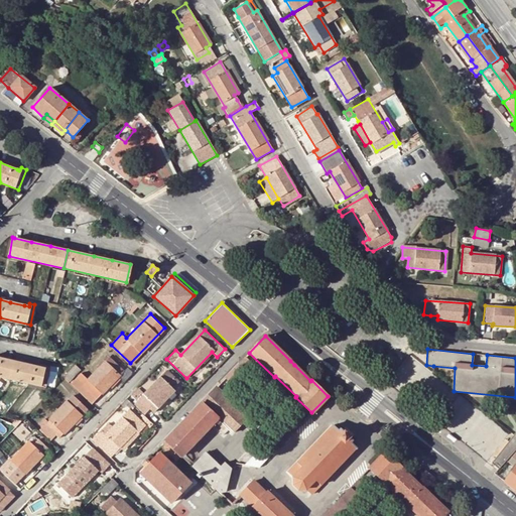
[(398,360),(390,354),(381,365),(390,371),(398,360)]
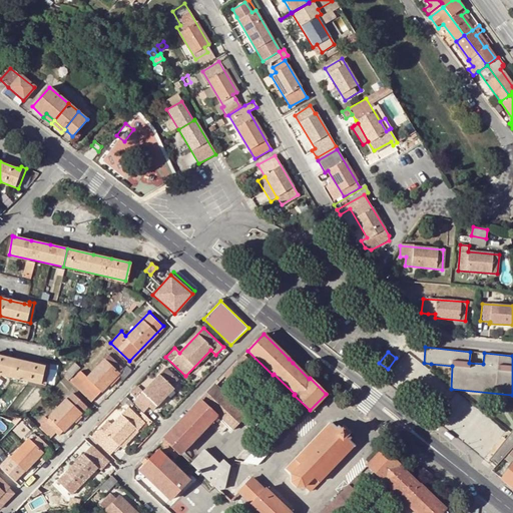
[(86,377),(79,371),(75,374),(69,381),(90,401),(122,369),(107,354),(103,358),(104,359),(86,377)]
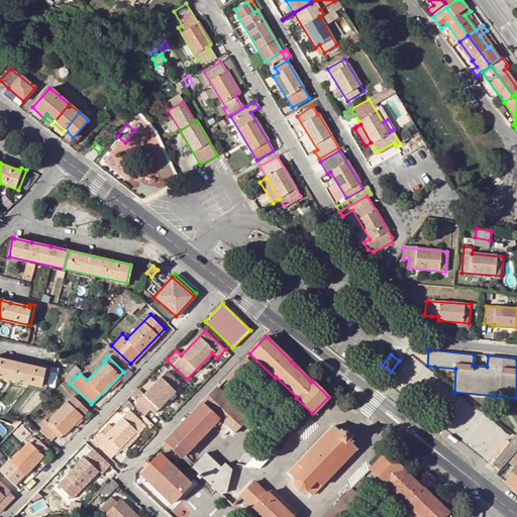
[(49,368),(45,366),(44,369),(40,368),(0,357),(0,377),(45,388),(49,368)]
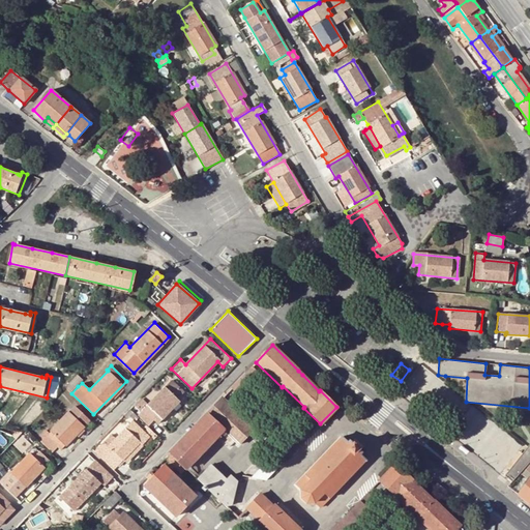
[(252,366),(238,381),(242,386),(257,372),(252,366)]
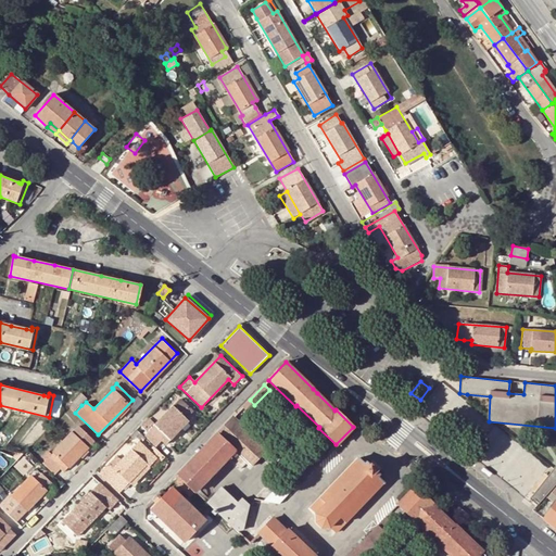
[(189,421),(186,418),(191,414),(186,408),(188,406),(180,399),(154,425),(147,418),(140,426),(147,433),(143,437),(155,447),(161,441),(165,445),(189,421)]
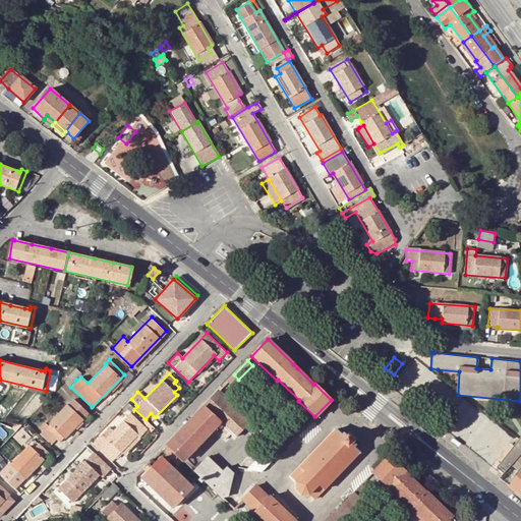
[(227,381),(232,386),(238,380),(234,374),(227,381)]
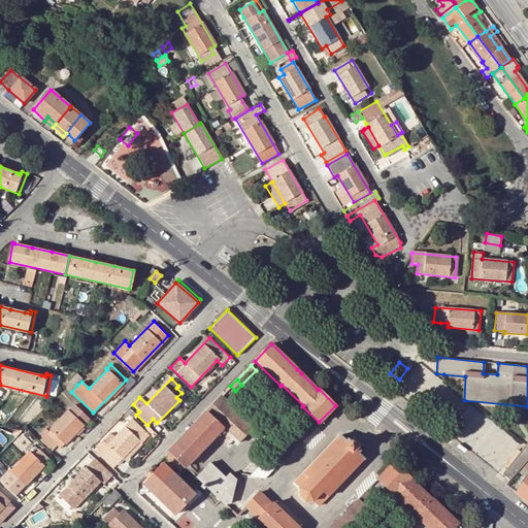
[(69,389),(71,392),(77,385),(75,383),(69,389)]
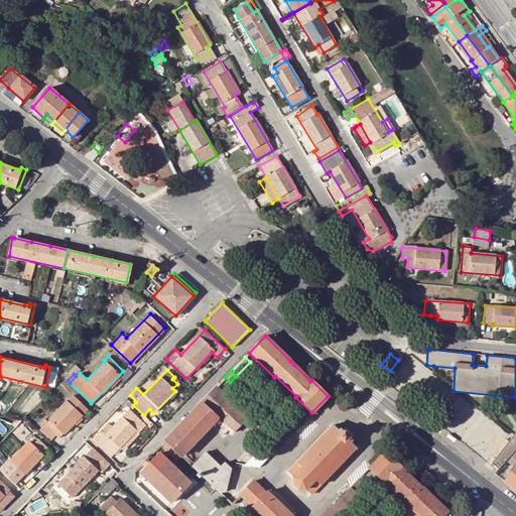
[(217,386),(164,440),(181,457),(217,419),(231,432),(247,416),(217,386)]
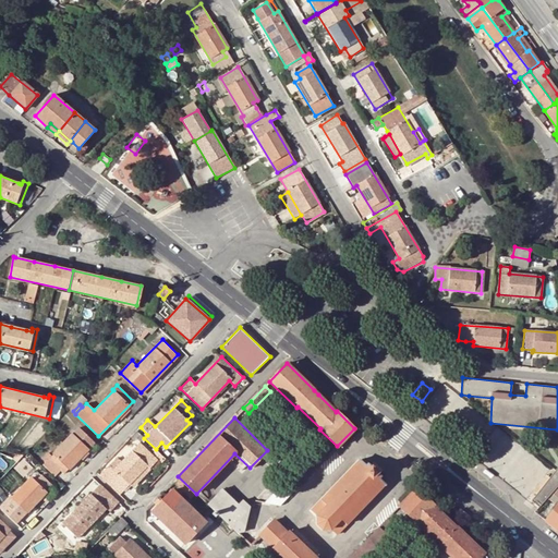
[(62,472),(93,441),(79,427),(43,464),(53,475),(60,470),(62,472)]
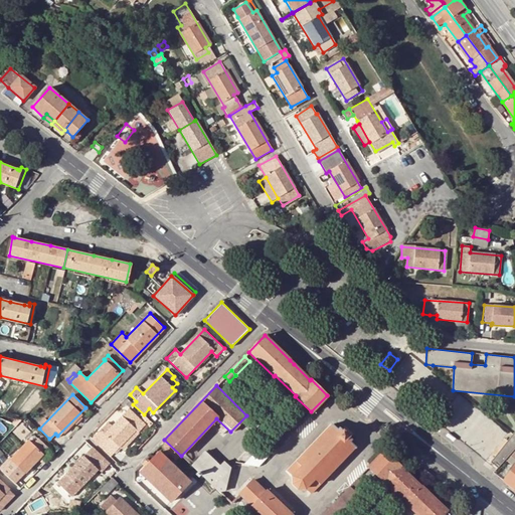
[(136,431),(138,432),(145,424),(129,408),(108,430),(104,425),(92,438),(111,457),(120,448),(136,431)]
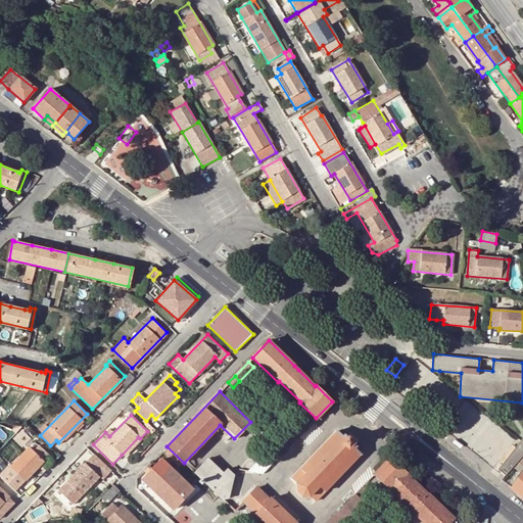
[(342,436),(337,430),(292,478),(297,483),(297,490),(302,496),(311,495),(317,502),(362,455),(355,448),(358,446),(354,443),(359,439),(350,432),(347,436),(345,434),(342,436)]
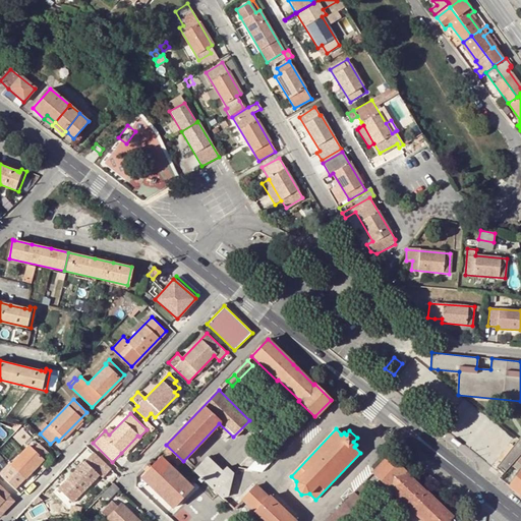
[(140,439),(139,437),(137,436),(121,453),(124,456),(140,439)]
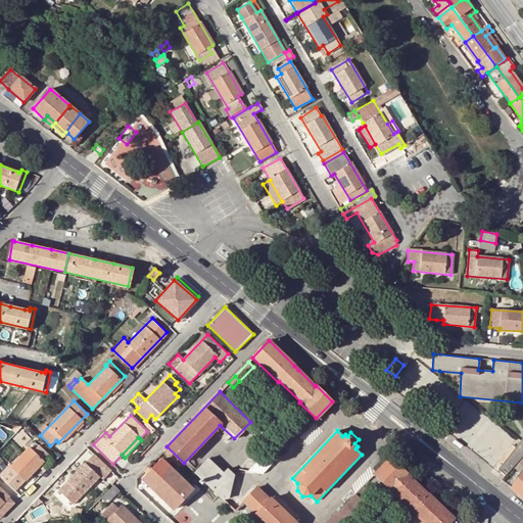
[(522,438),(522,440),(498,469),(507,475),(522,457),(522,438)]
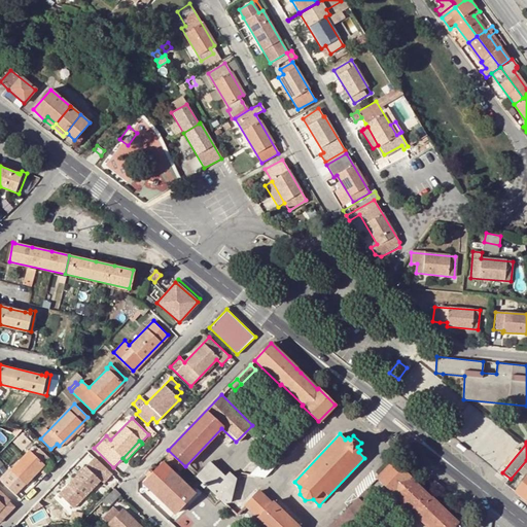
[(456,446),(464,452),(466,449),(459,443),(456,446)]
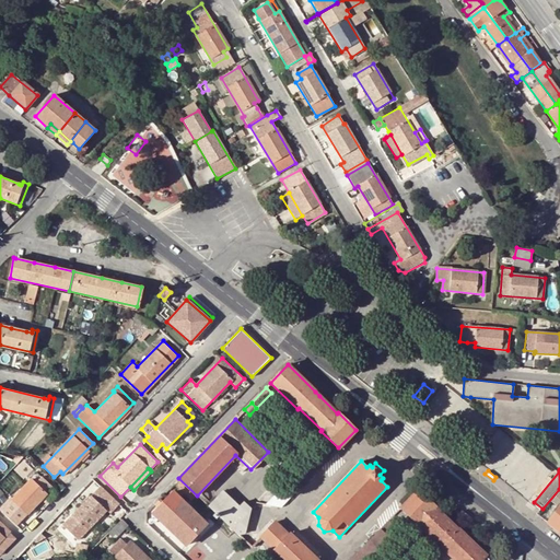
[(15,524),(48,490),(44,487),(46,485),(38,478),(34,482),(31,479),(7,504),(11,508),(6,513),(15,524)]
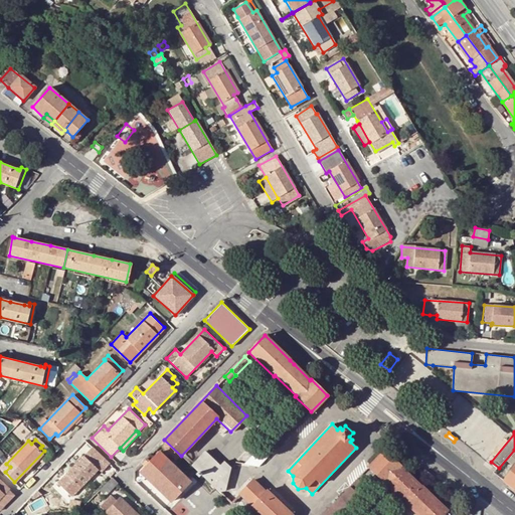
[(190,466),(181,456),(164,440),(160,444),(176,460),(179,458),(184,464),(183,465),(187,469),(190,466)]
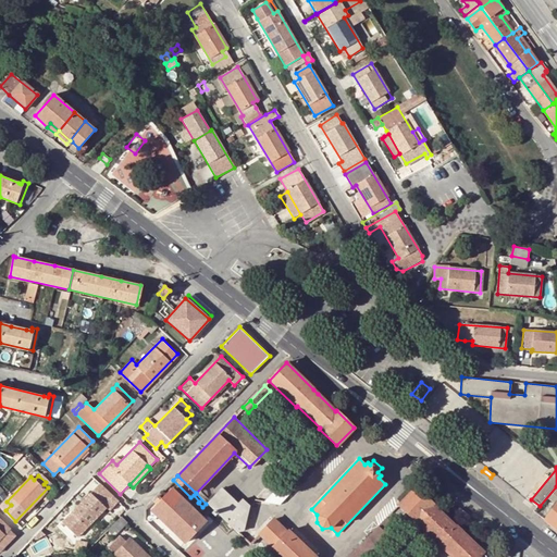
[(119,502),(99,483),(62,522),(77,537),(106,508),(109,511),(119,502)]
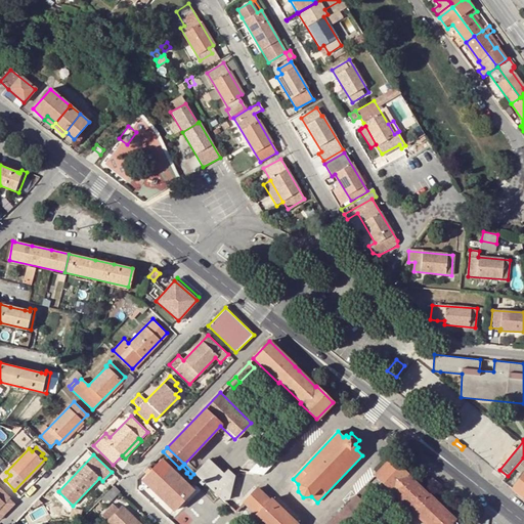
[(262,475),(268,469),(253,455),(239,470),(262,475)]
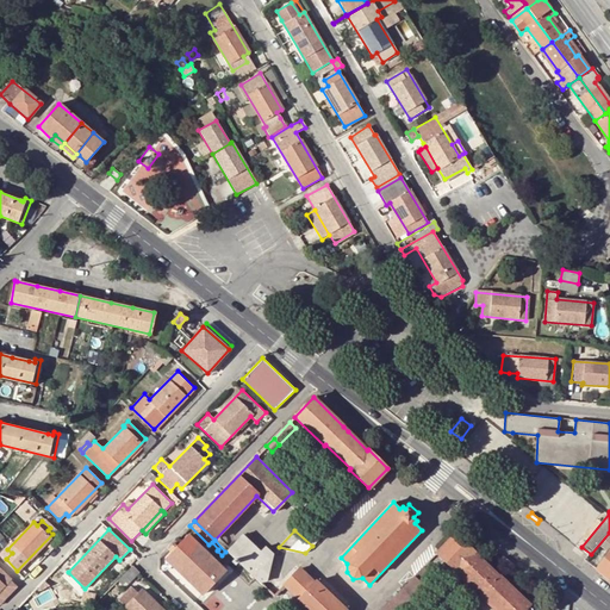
[(455,534),(436,553),(456,573),(458,572),(481,596),(480,597),(495,609),(523,609),(529,605),(499,577),(498,578),(474,554),(475,553),(455,534)]
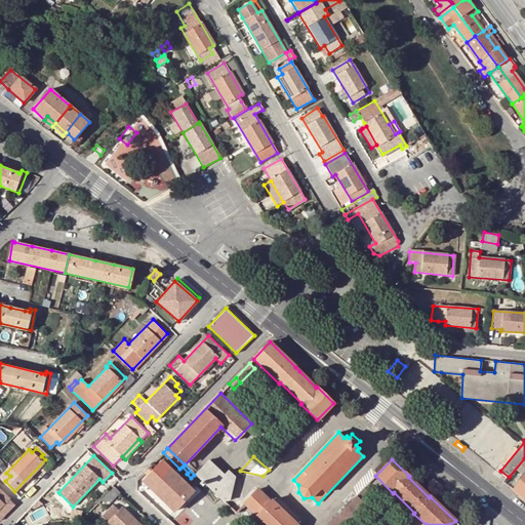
[(524,473),(513,490),(524,499),(524,459),(519,468),(524,472),(524,473)]
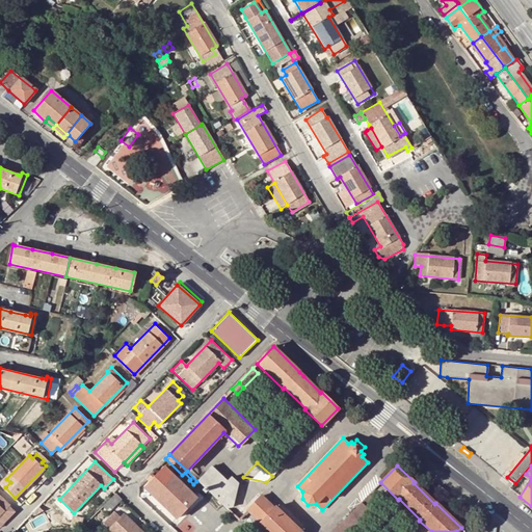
[(196,498),(164,467),(144,487),(177,517),(196,498)]
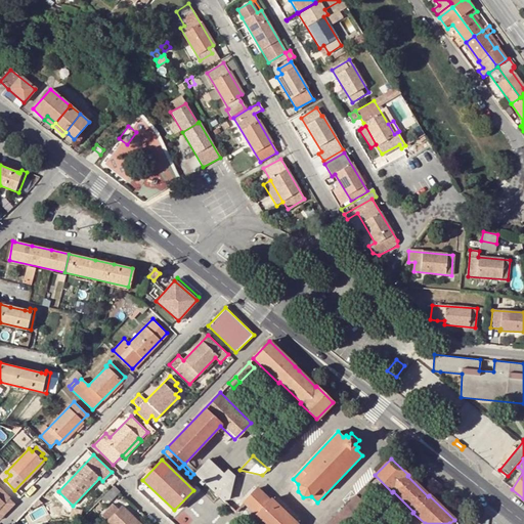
[(205,482),(222,499),(228,498),(233,475),(227,470),(223,474),(209,460),(194,473),(202,480),(205,482)]
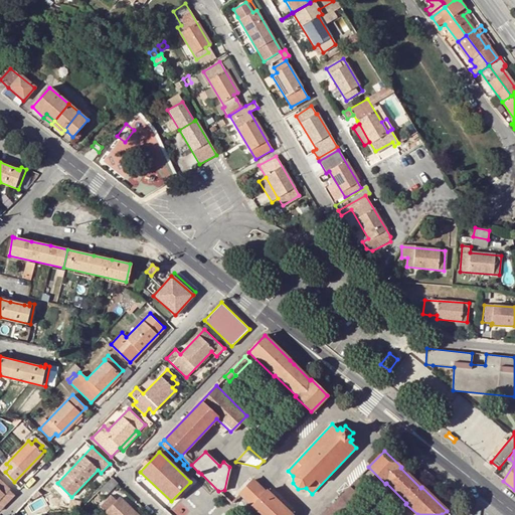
[(117,483),(112,478),(99,491),(105,495),(117,483)]
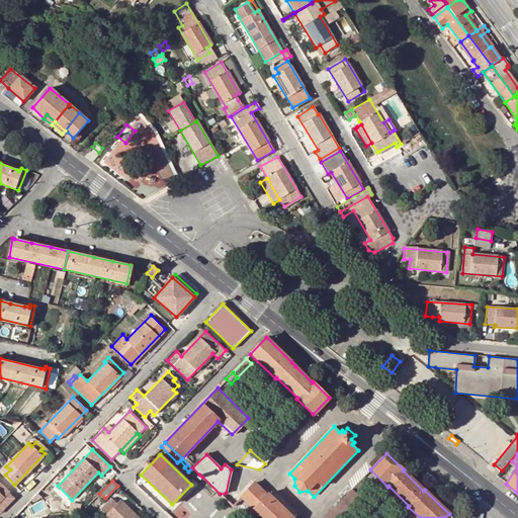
[(253,508),(251,509),(260,517),(294,517),(268,493),(266,494),(253,482),(241,496),(253,508)]
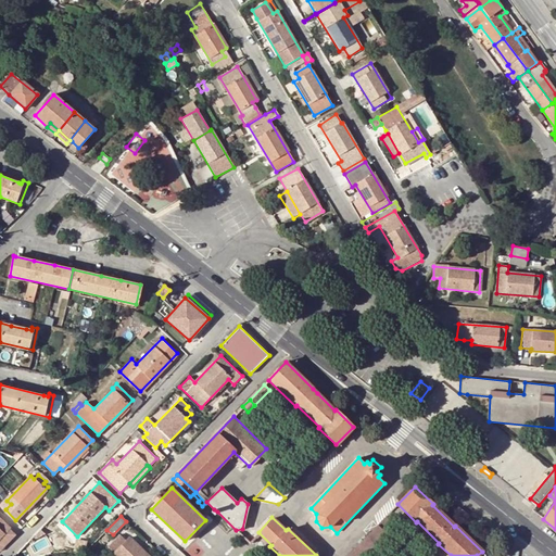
[(386,517),(378,525),(389,534),(396,527),(386,517)]
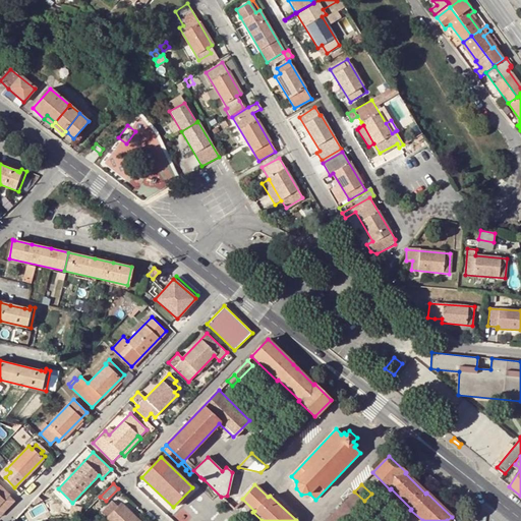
[(0,504),(8,496),(0,487),(0,504)]
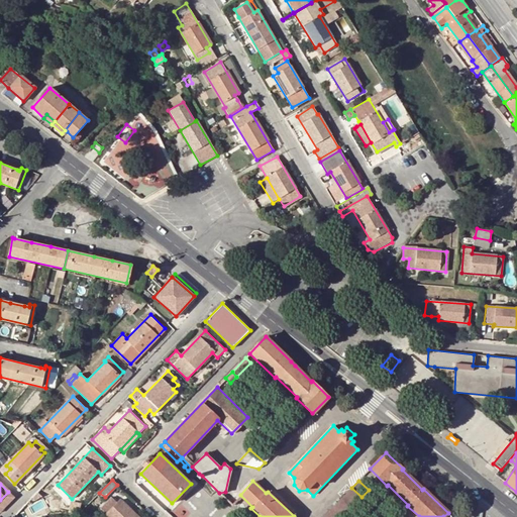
[(351,488),(322,516),(341,516),(362,497),(351,488)]
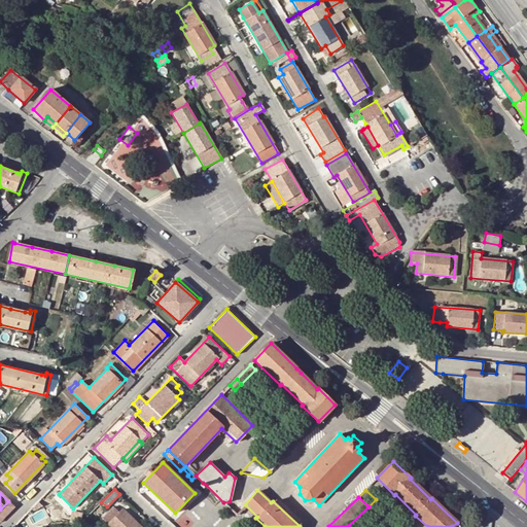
[(222,526),(235,526),(244,518),(254,526),(265,526),(255,518),(257,517),(245,504),(237,513),(222,526)]
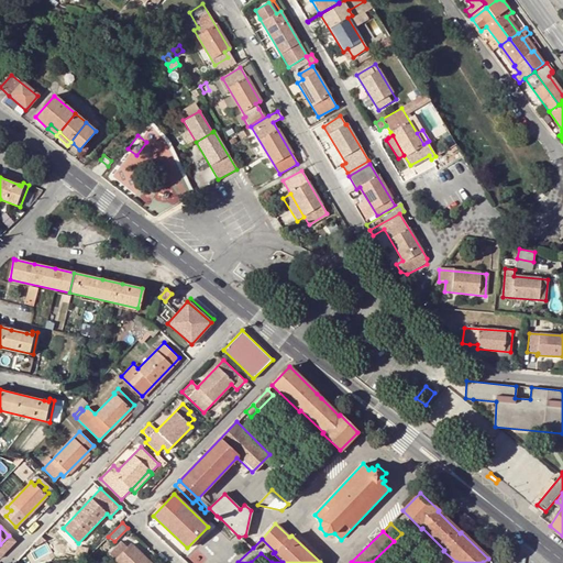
[(118,562),(148,562),(130,544),(127,548),(119,541),(107,554),(113,561),(114,559),(118,562)]
